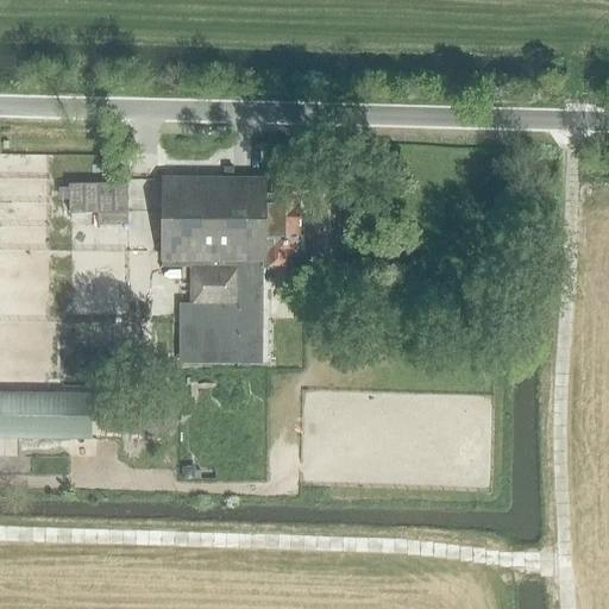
[(299,226),(299,209),(297,209),(297,187),(271,187),(264,187),(264,181),(162,180),(161,268),(190,268),(189,306),(237,306),(237,269),(268,269),(267,268),(287,268),(287,255),(297,255),(297,226),(299,226)]
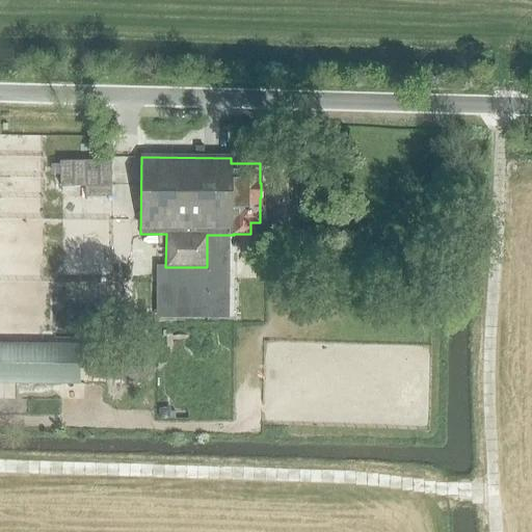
[(112,187),(111,161),(60,162),(60,188),(85,187),(86,198),(111,197),(111,187),(112,187)]
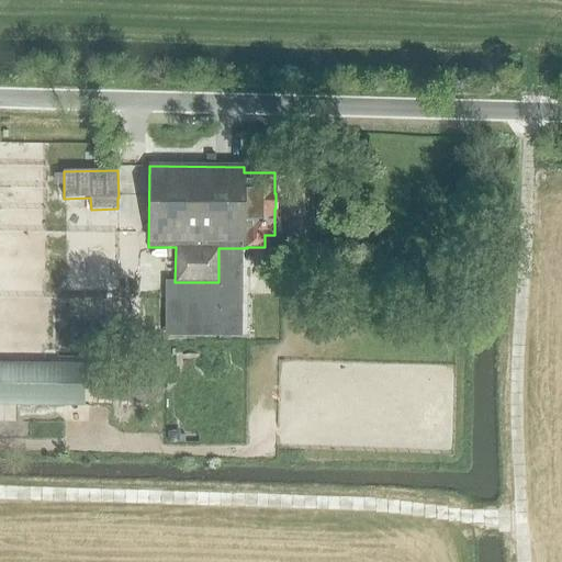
[(0,323),(46,324),(48,210),(7,209),(7,216),(0,216),(0,323)]
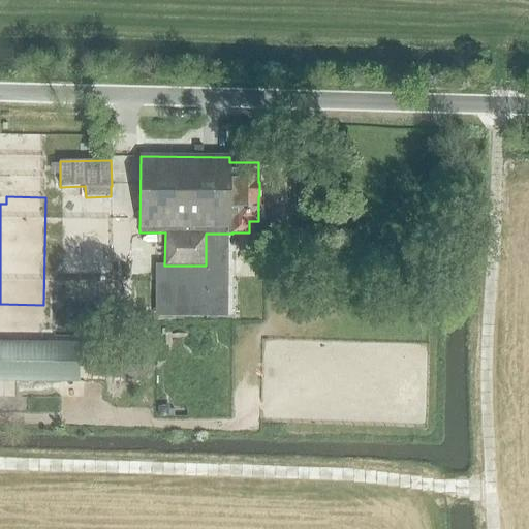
[(227,245),(208,245),(210,282),(228,281),(227,245)]
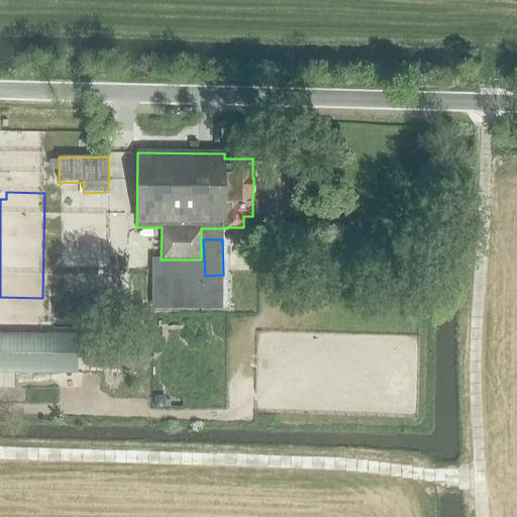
[(77,335),(0,334),(0,388),(9,388),(9,381),(16,381),(16,372),(77,373),(77,335)]
